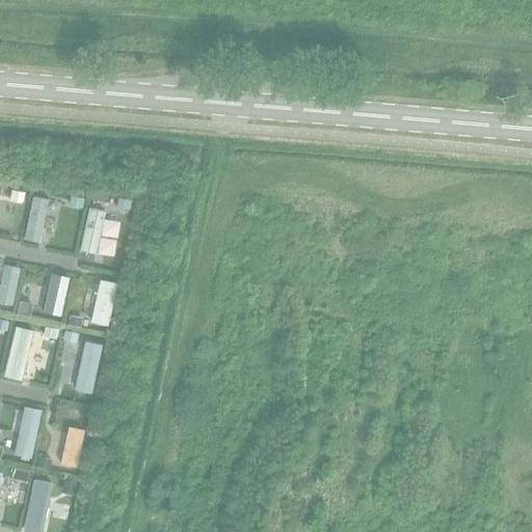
[(41,242),(49,200),(33,197),(24,239),(41,242)]
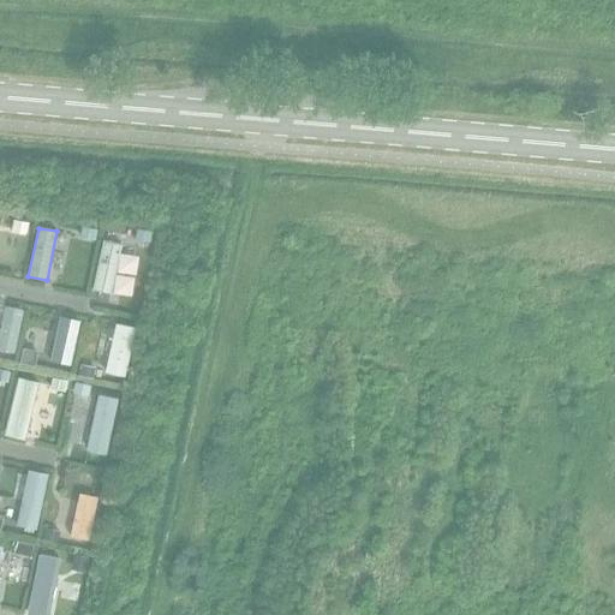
[(93,290),(111,294),(123,245),(103,242),(93,290)]
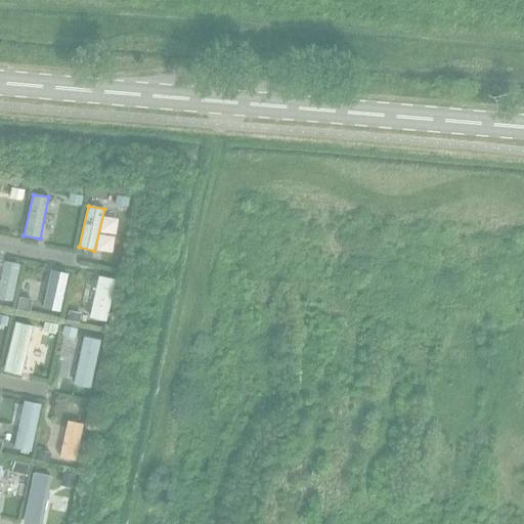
[(19,264),(4,261),(0,281),(0,298),(11,301),(19,264)]
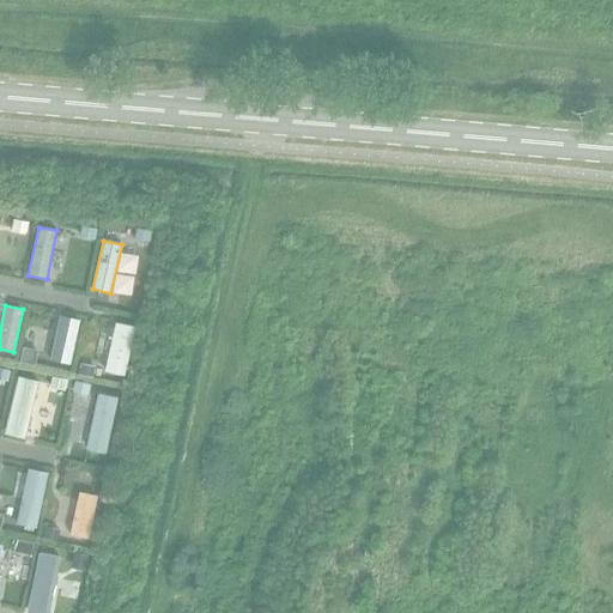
[(80,320),(61,315),(52,359),(71,364),(80,320)]
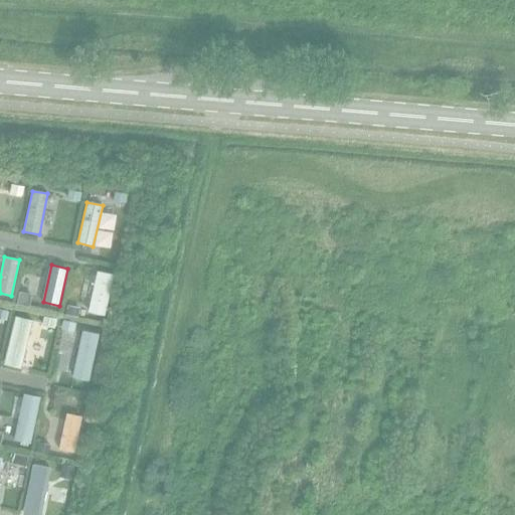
[(114,275),(98,272),(88,312),(105,316),(114,275)]
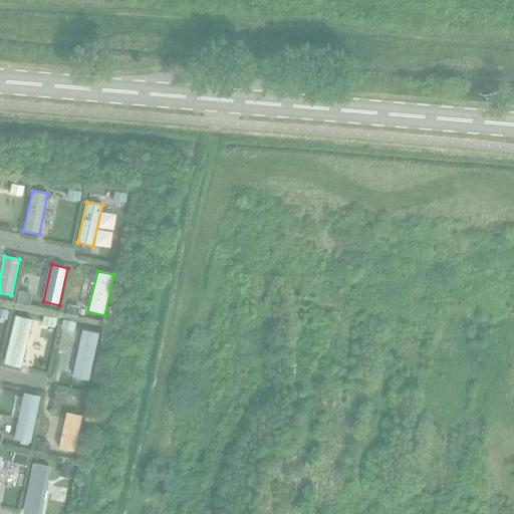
[(4,363),(21,367),(33,319),(15,315),(4,363)]
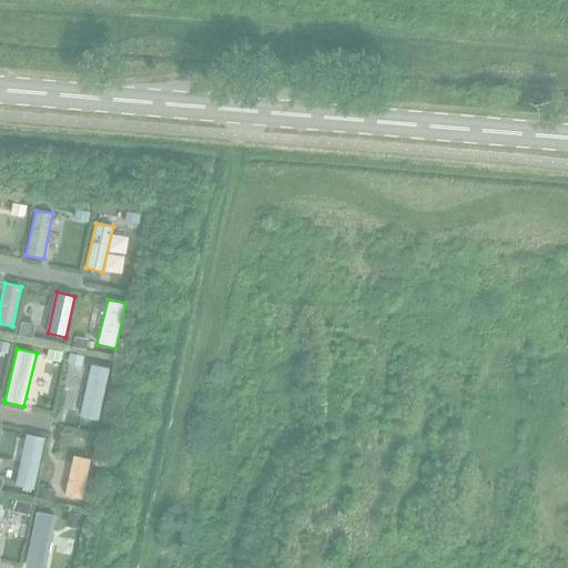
[(80,416),(99,421),(110,368),(91,364),(80,416)]
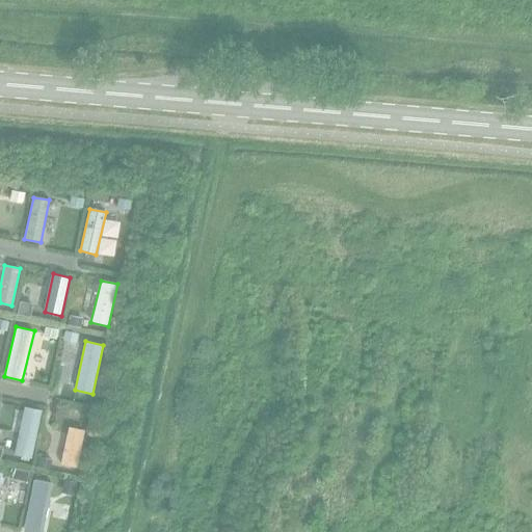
[(31,458),(42,410),(24,406),(14,454),(31,458)]
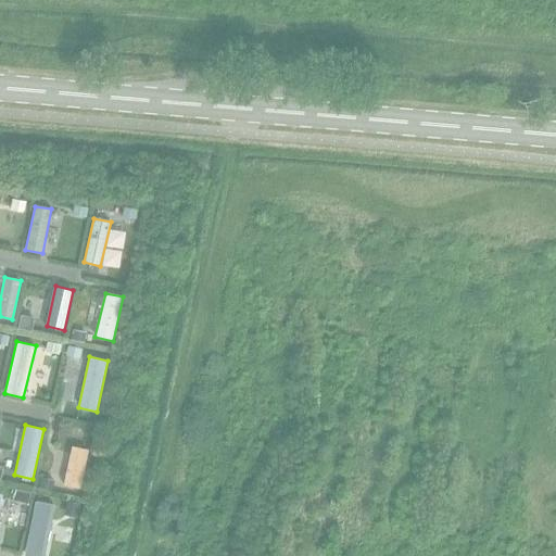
[(72,446),(63,484),(80,488),(89,450),(72,446)]
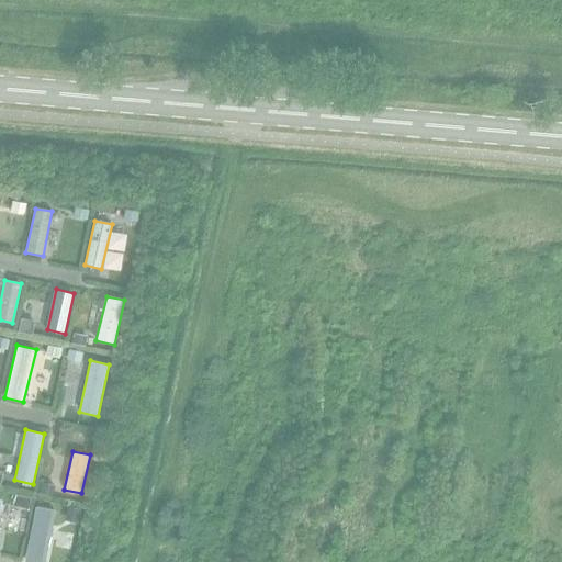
[(53,510),(35,507),(26,552),(43,555),(53,510)]
